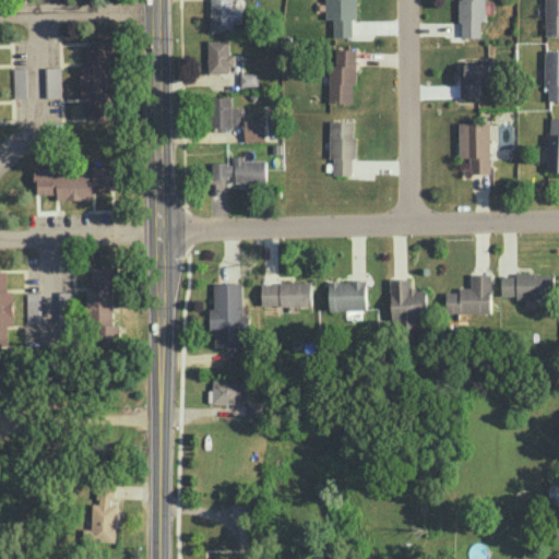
[(234,8),(233,0),(211,0),(212,32),(236,31),(235,23),(242,22),(242,8),(234,8)]
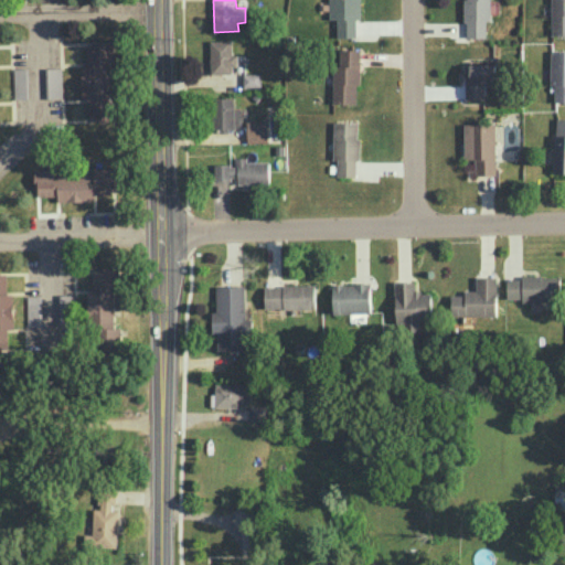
[(329,0),(330,19),(338,19),(338,38),(356,36),(356,19),(361,19),(360,0),(329,0)]
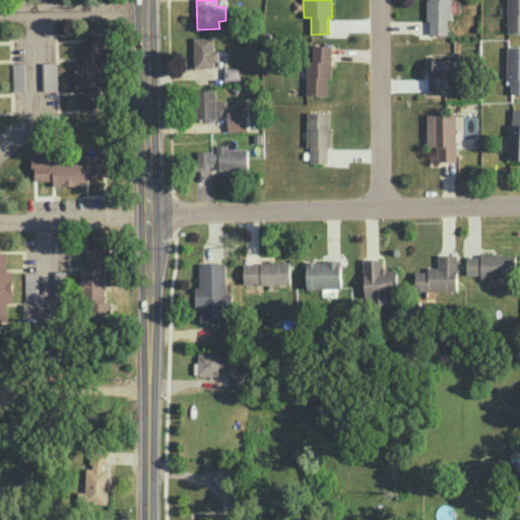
[(451,18),(451,0),(428,0),(428,34),(448,35),(448,18),(451,18)]
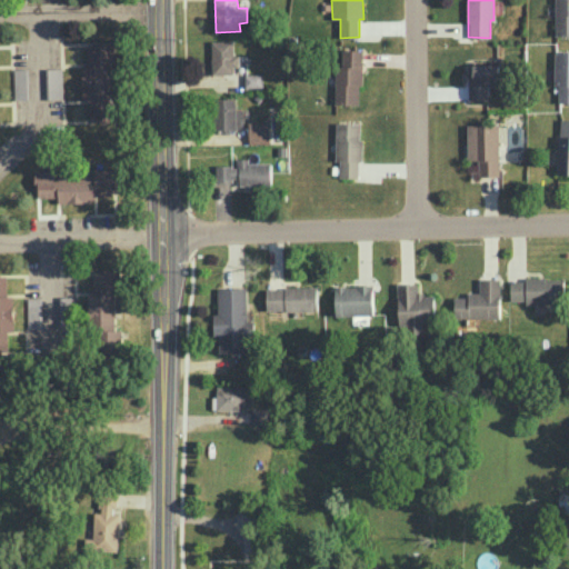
[(568,0),(556,0),(557,36),(568,35),(568,0)]
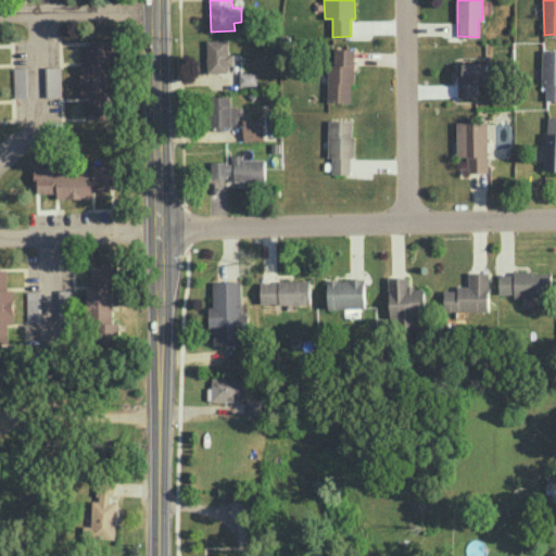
[(207,39),(207,72),(231,72),(231,53),(229,53),(228,38),(207,39)]
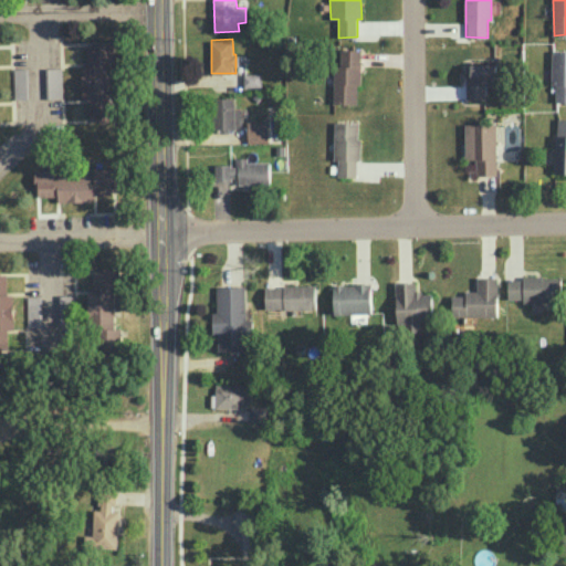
[(87,42),(87,64),(82,64),(82,100),(88,100),(88,122),(115,122),(115,100),(112,100),(112,42),(87,42)]
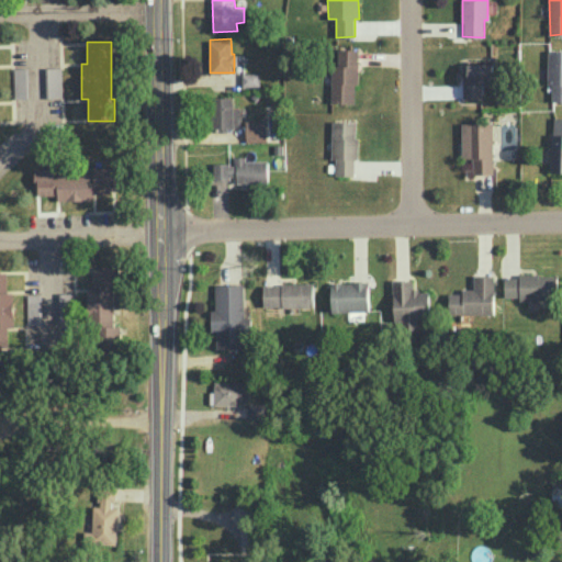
[(358,48),(338,48),(338,64),(332,64),(330,102),(357,103),(358,48)]
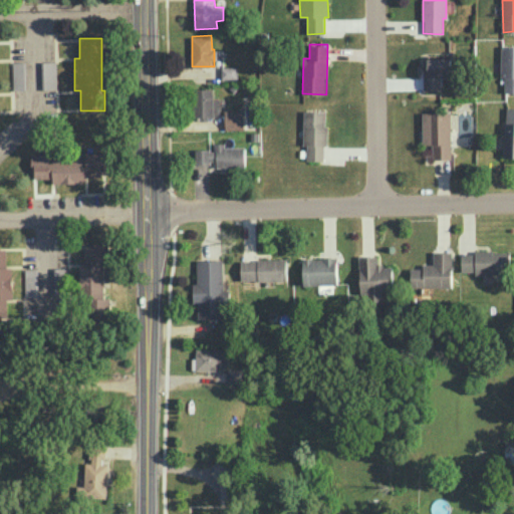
[(505,92),(513,92),(513,45),(502,45),(501,83),(505,83),(505,92)]
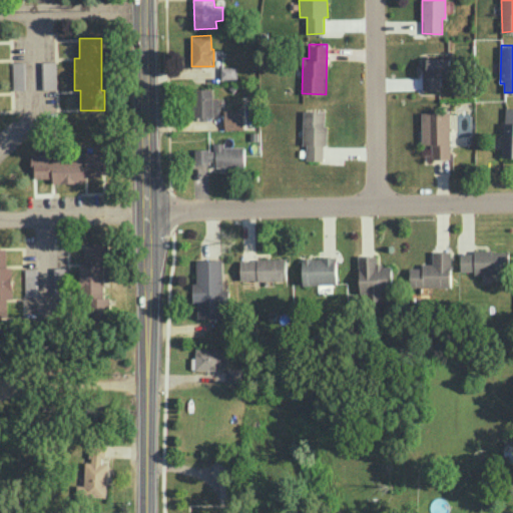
[(423,91),(441,90),(440,77),(452,76),(452,57),(427,58),(428,76),(422,76),(423,91)]
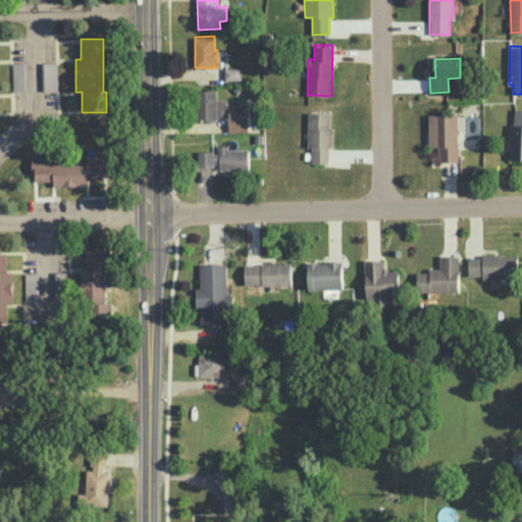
[(24,62),(13,62),(14,92),(25,91),(24,62)]
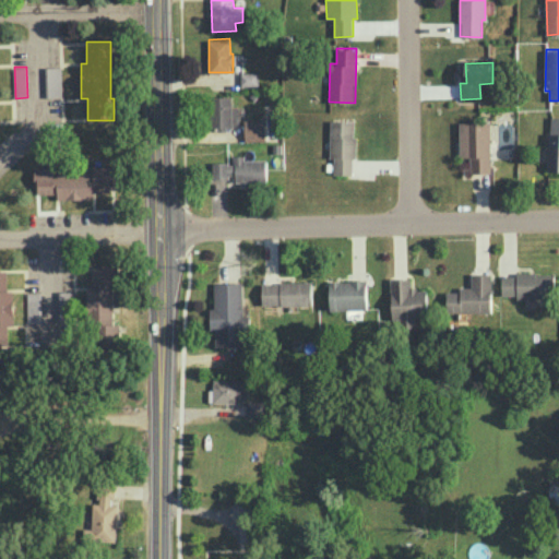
[(61,97),(61,67),(46,67),(47,97),(61,97)]
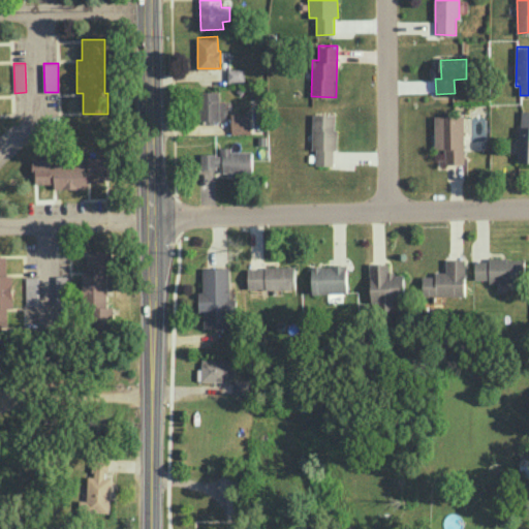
[(228,81),(245,81),(244,68),(228,68),(228,81)]
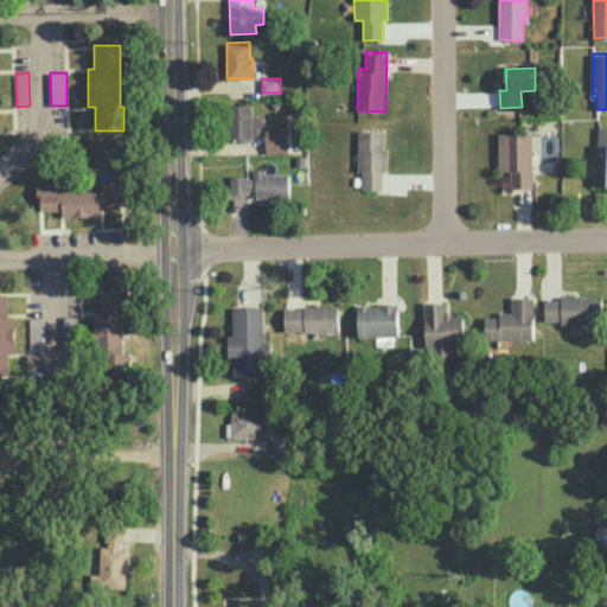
[(260,115),(251,115),(251,104),(230,104),(231,139),(260,138),(260,115)]
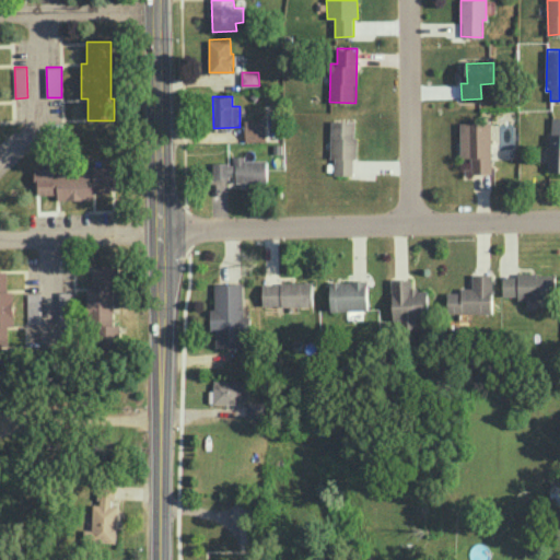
[(549,171),(559,171),(559,116),(551,117),(549,171)]
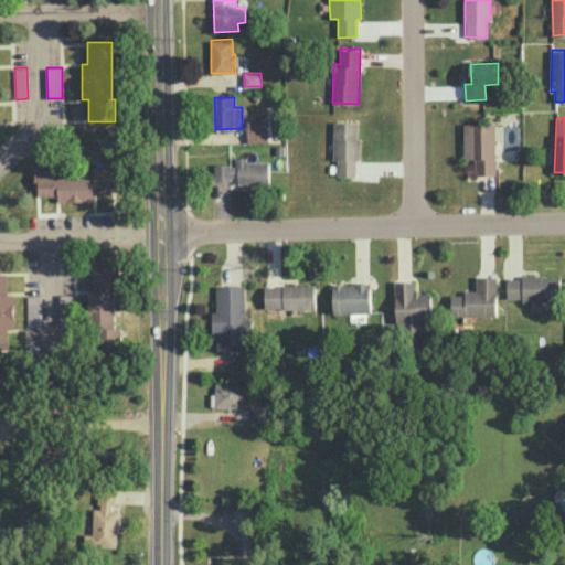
[(268,140),(267,120),(247,121),(248,141),(268,140)]
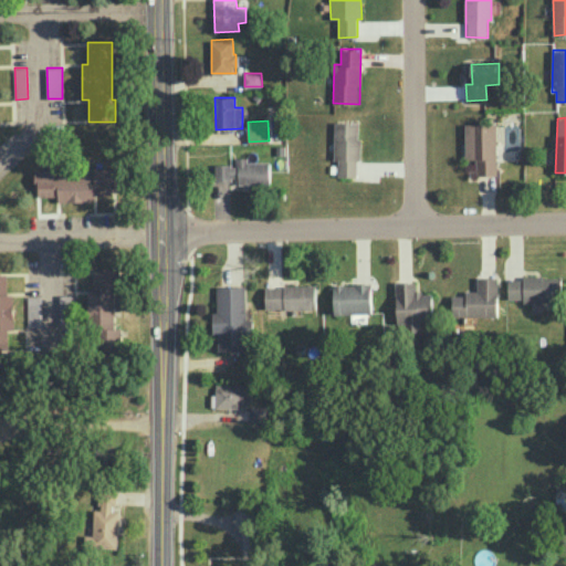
[(334,160),(338,160),(338,177),(358,177),(359,122),(335,122),(334,160)]
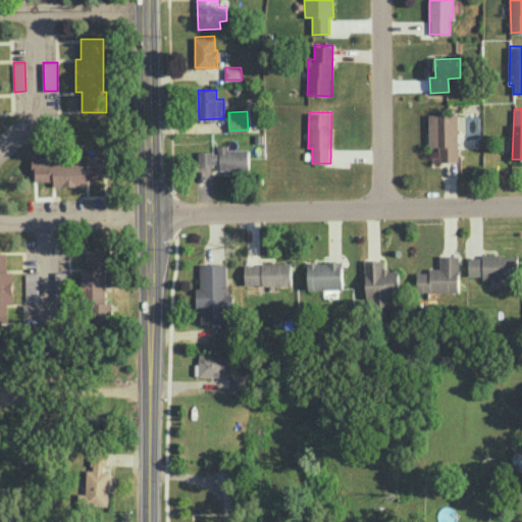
[(439,161),(459,161),(458,113),(429,114),(430,147),(439,147),(439,161)]
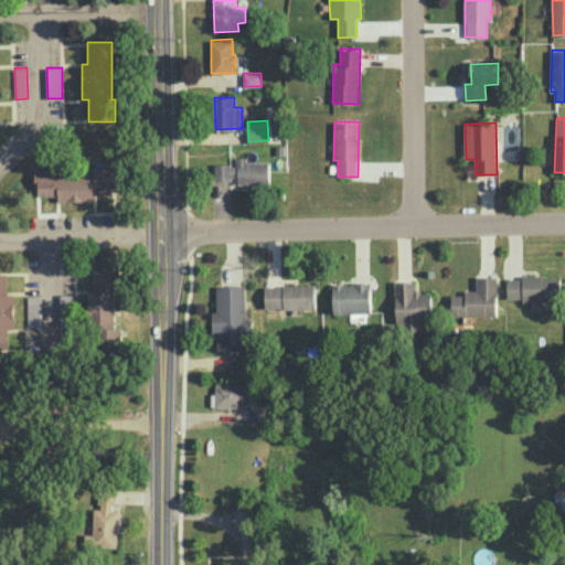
[(269,161),(246,161),(246,157),(236,157),(236,164),(215,163),(214,180),(235,180),(235,182),(269,183),(269,161)]
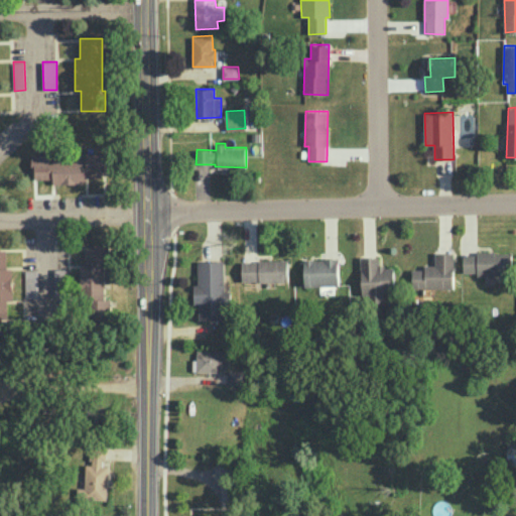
[(32,157),(32,178),(53,178),(53,183),(88,183),(88,178),(105,178),(104,152),(87,152),(87,156),(32,157)]
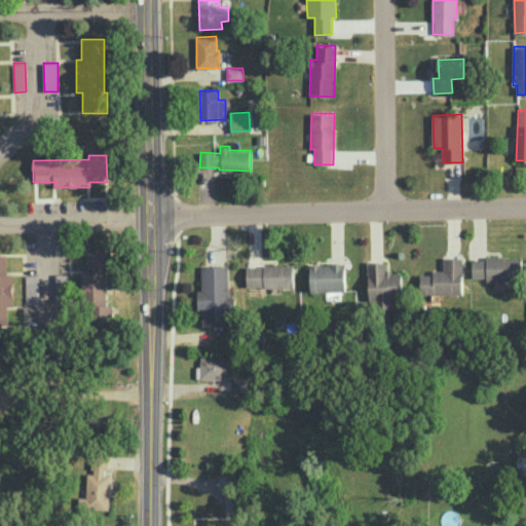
[(113,321),(113,305),(107,305),(107,273),(112,273),(111,250),(86,250),(87,270),(82,270),(82,305),(92,304),(94,321),(113,321)]
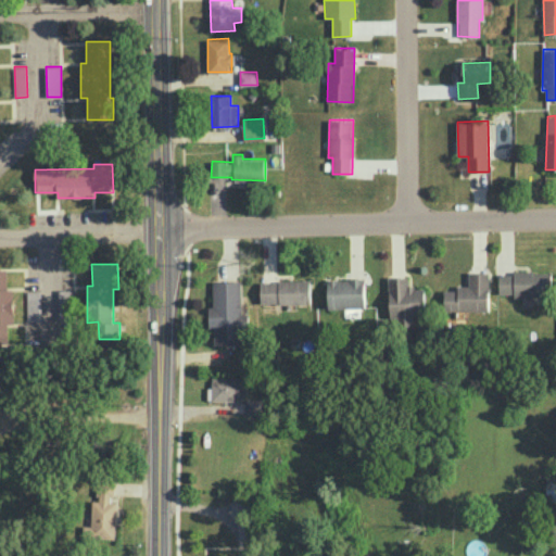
[(0,342),(9,342),(9,323),(14,323),(14,289),(8,289),(8,267),(0,267),(0,342)]
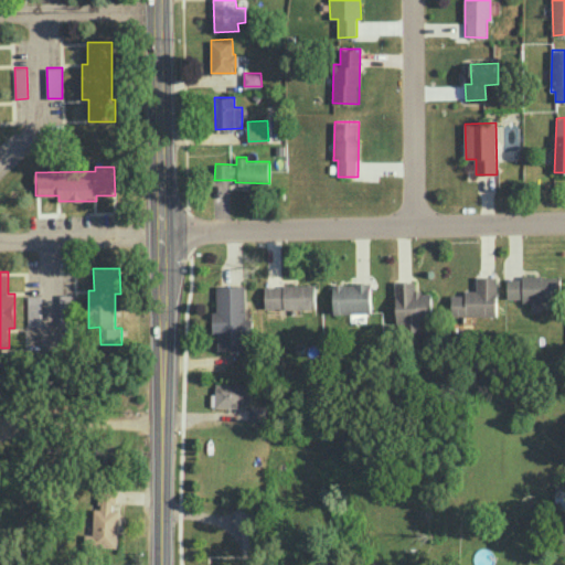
[(498,315),(497,276),(477,276),(477,290),(466,290),(466,294),(451,295),(452,316),(498,315)]
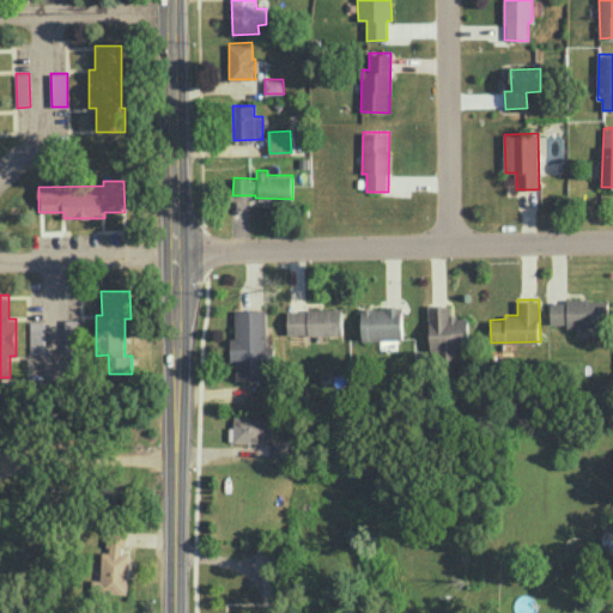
[(551,326),(608,326),(608,299),(551,301),(551,326)]
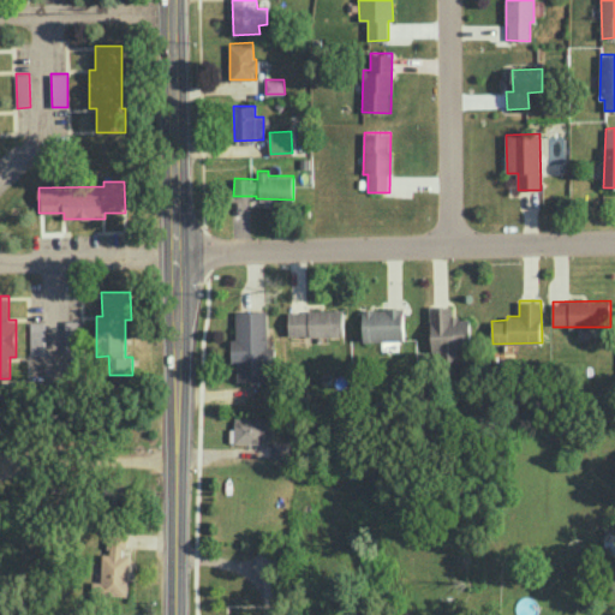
[(431,352),(441,351),(441,359),(458,359),(457,346),(471,346),(470,317),(453,317),(453,305),(431,305),(431,352)]
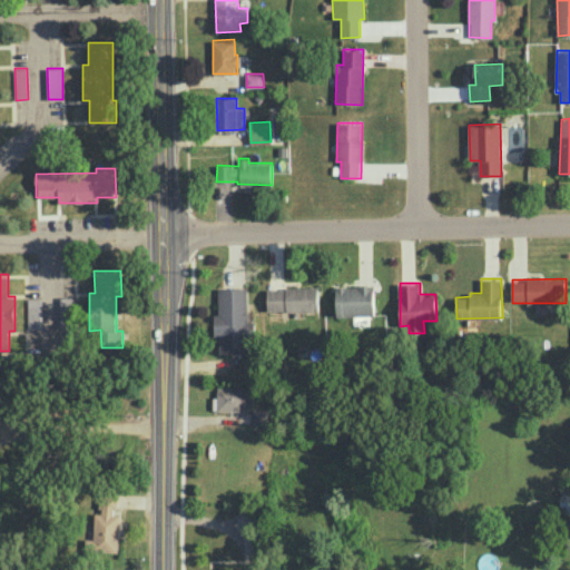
[(336,285),(336,316),(374,315),(374,285),(336,285)]
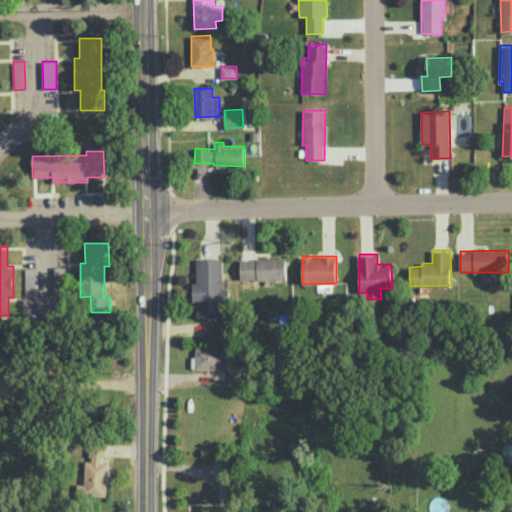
[(222,258),(196,259),(196,282),(192,282),(193,302),(197,302),(198,318),(223,317),(223,299),(229,299),(228,288),(222,289),(222,258)]
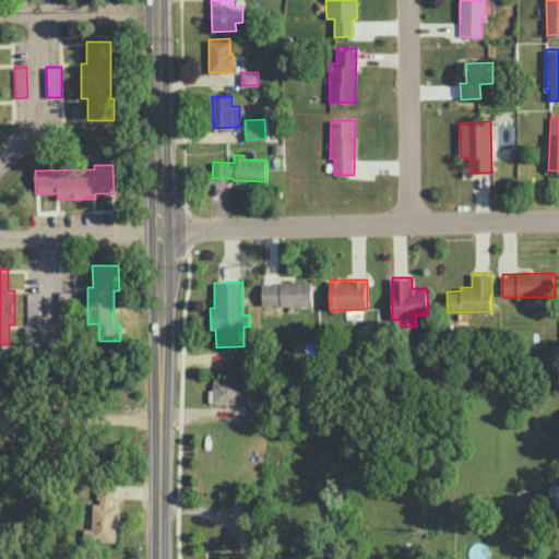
[(262,305),(312,304),(312,282),(262,283),(262,305)]
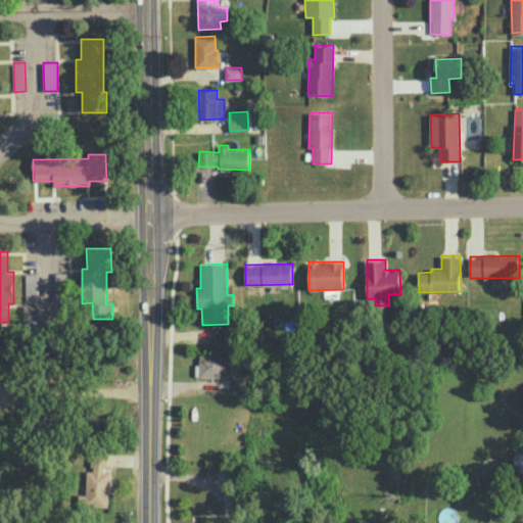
[(55,273),(56,300),(68,300),(67,272),(55,273)]
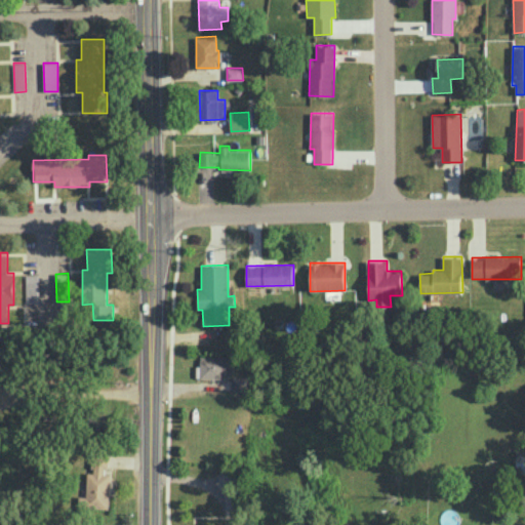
[(27,303),(40,303),(39,274),(26,274),(27,303)]
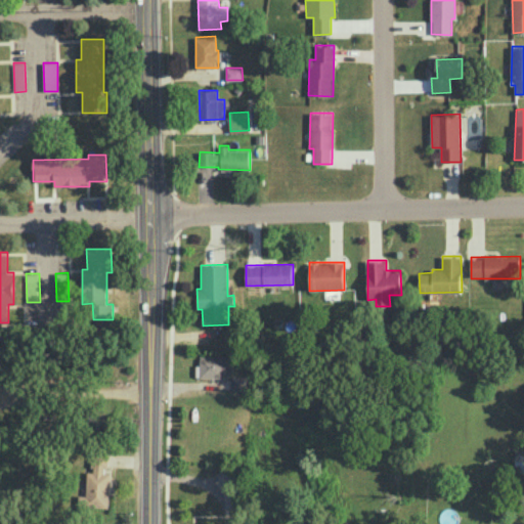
[(195,376),(230,377),(231,355),(200,354),(199,363),(195,363),(195,376)]
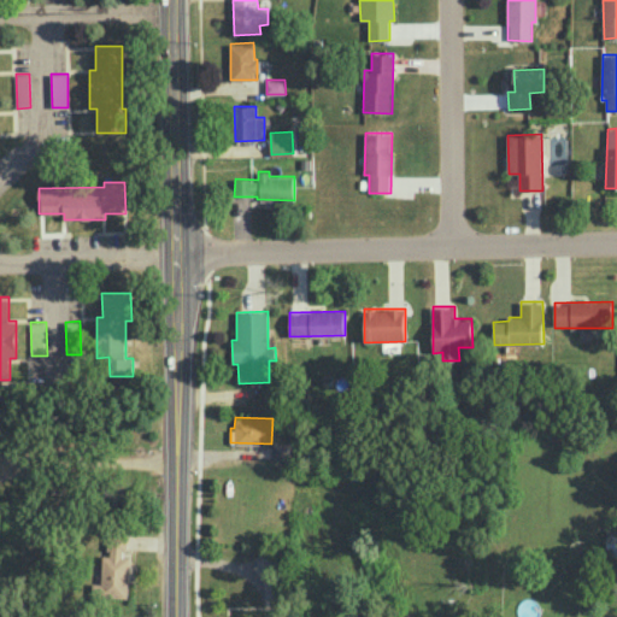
[(274,470),(291,469),(289,442),(272,442),(274,470)]
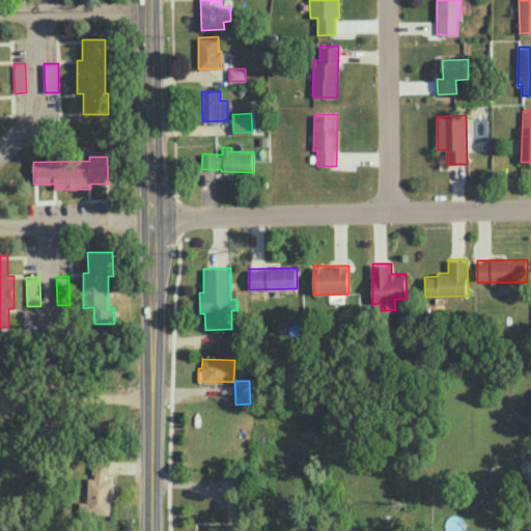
[(88,502),(80,502),(80,513),(112,513),(112,478),(107,478),(107,463),(93,463),(93,478),(88,478),(88,502)]
